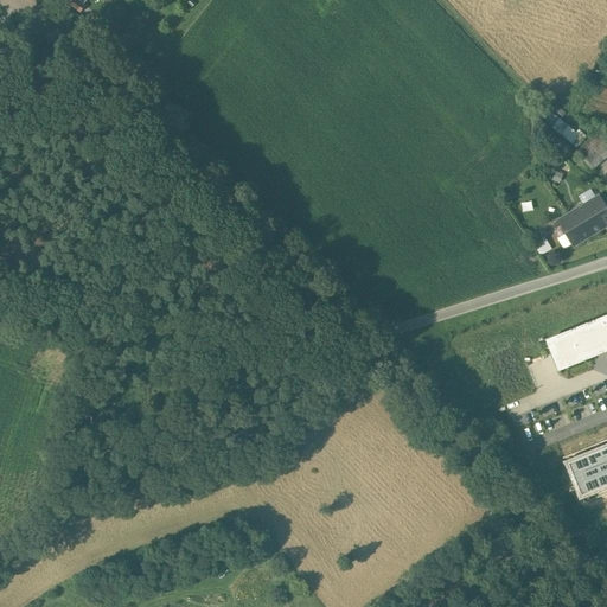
[(77,0),(64,0),(64,1),(81,13),(85,6),(77,0)]
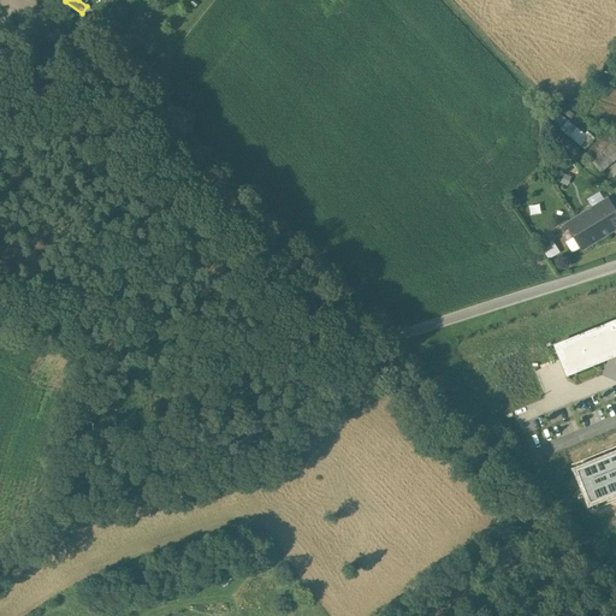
[(563,114),(555,120),(562,128),(569,122),(563,114)]
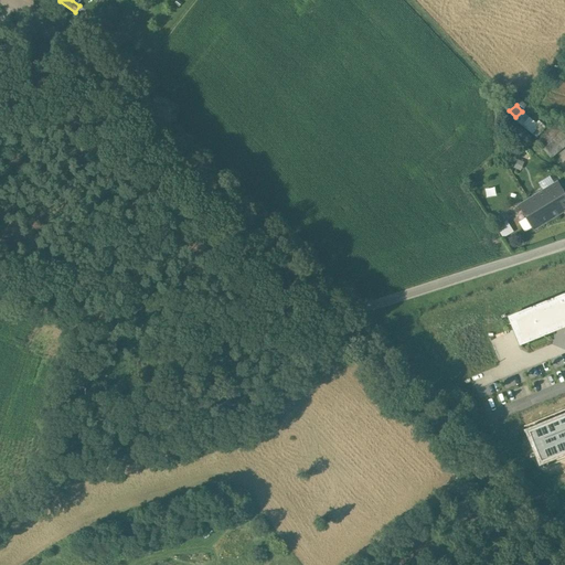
[(553,124),(535,139),(540,145),(551,158),(564,146),(564,135),(563,134),(560,129),(557,130),(553,124)]
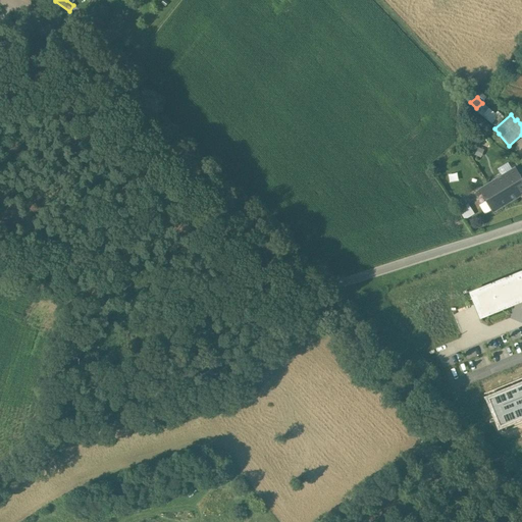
[(512,161),(501,167),(505,174),(515,168),(512,161)]
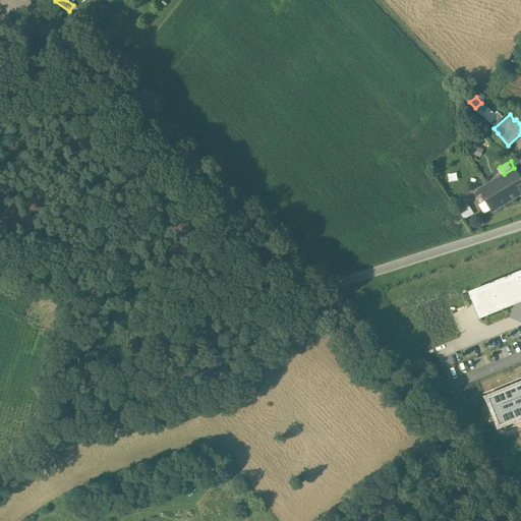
[(504,174),(478,189),(493,212),(520,194),(520,178),(514,168),(504,174)]
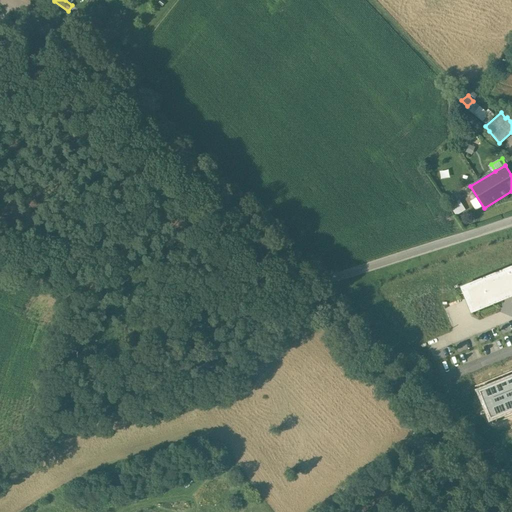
[(457,214),(466,209),(462,201),(452,206),(457,214)]
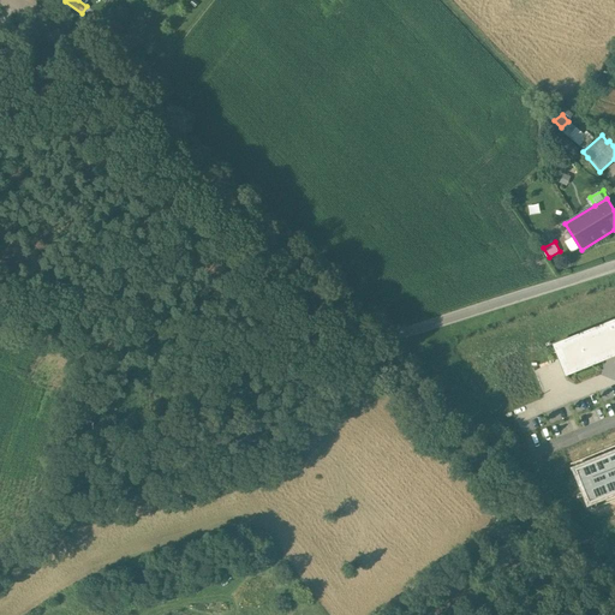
[(614,321),(554,346),(567,375),(614,356),(614,321)]
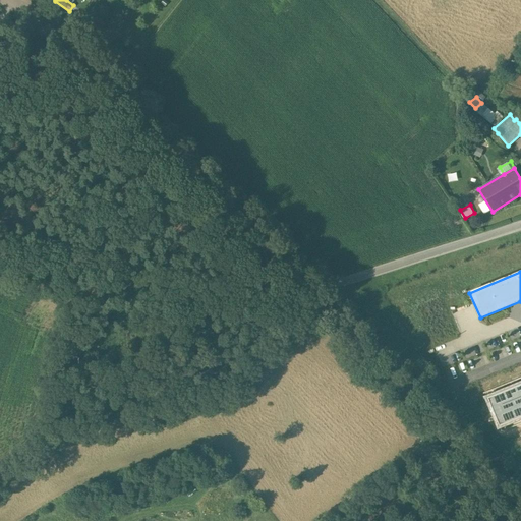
[(520,384),(487,398),(500,426),(520,417),(520,384)]
